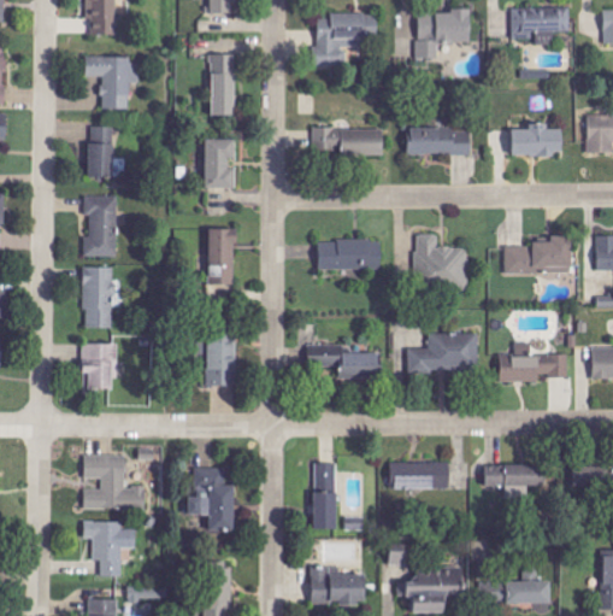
[(84,0),(84,18),(89,18),(89,34),(113,35),(113,0),(84,0)]
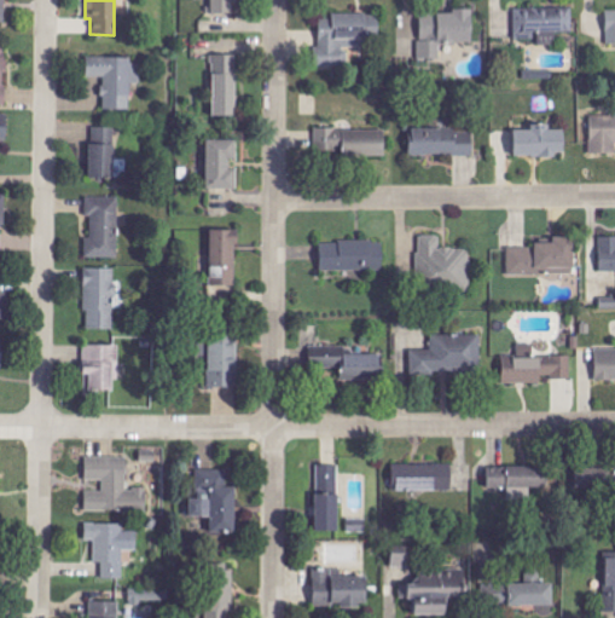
[(208,0),(209,12),(235,12),(233,0),(208,0)]
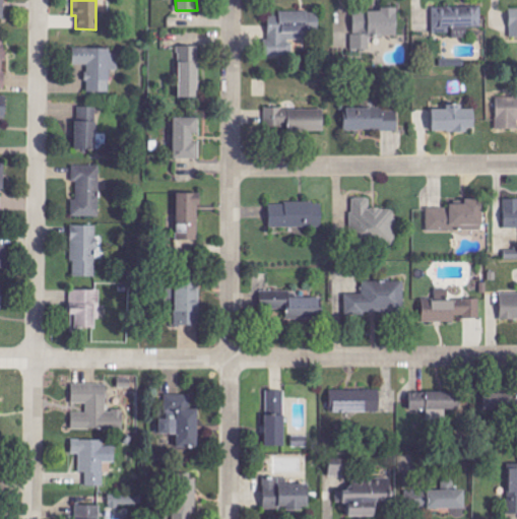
[(431,6),(431,33),(449,33),(449,37),(465,37),(465,26),(479,26),(478,5),(431,6)]
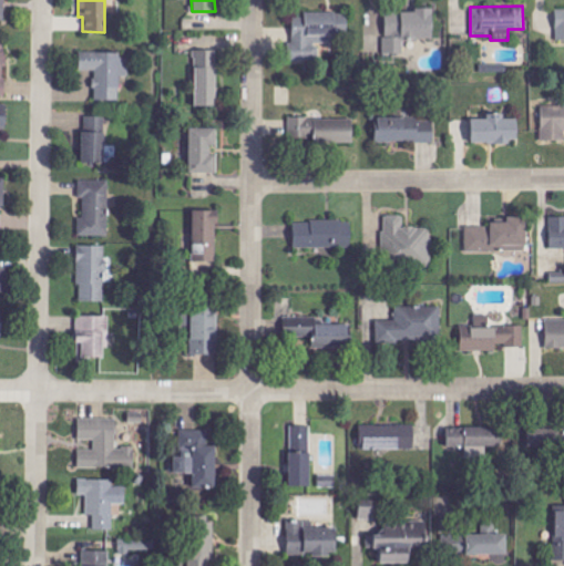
[(382,11),(382,54),(402,54),(402,38),(432,38),(432,8),(414,8),(414,11),(382,11)]
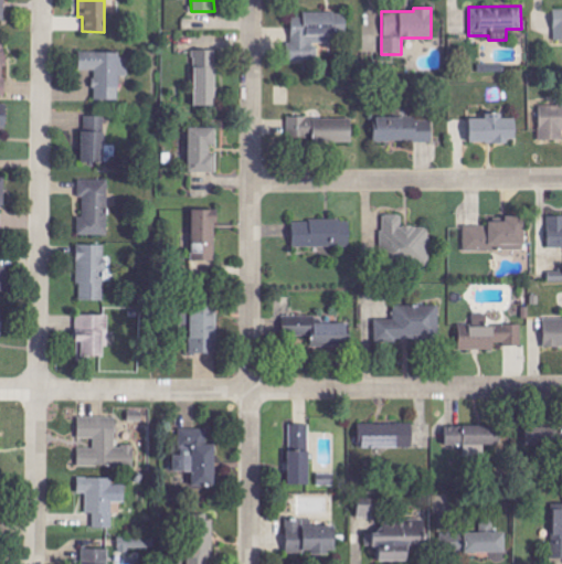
[(285,60),(315,60),(315,41),(346,41),(346,12),(301,11),(301,17),(290,17),(289,41),(285,41),(285,60)]
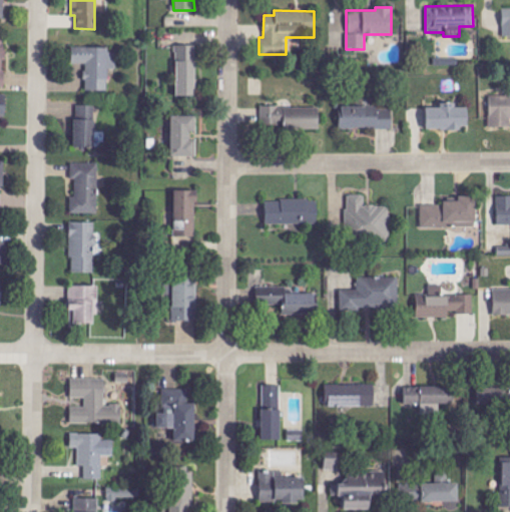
[(174,96),(194,96),(193,45),(174,45),(174,96)]
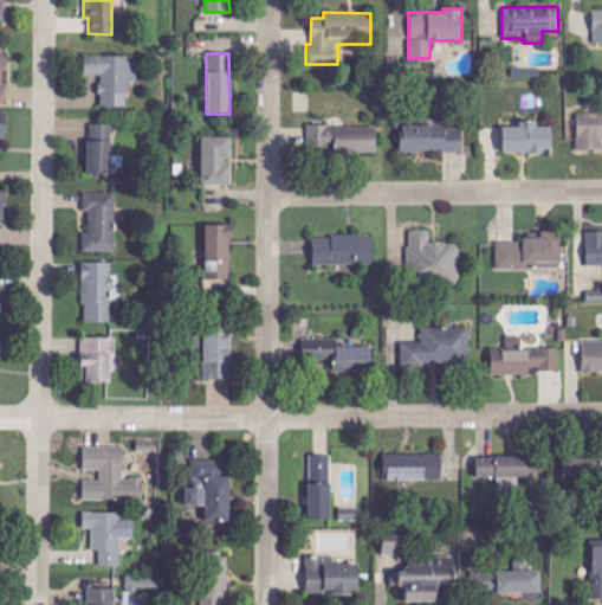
[(83,56),(83,75),(99,75),(98,107),(124,107),(125,82),(135,82),(135,57),(83,56)]
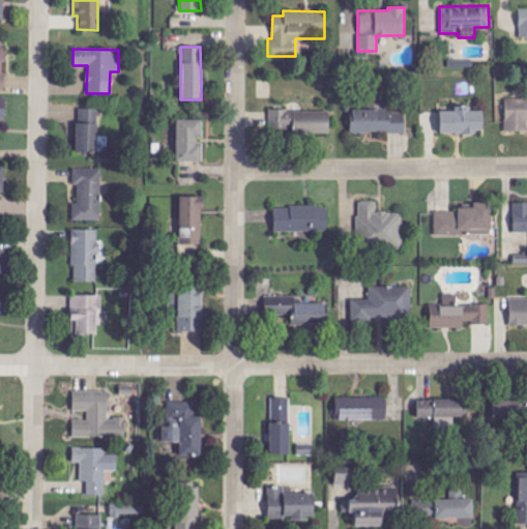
[(446,67),(470,67),(470,59),(446,59),(446,67)]
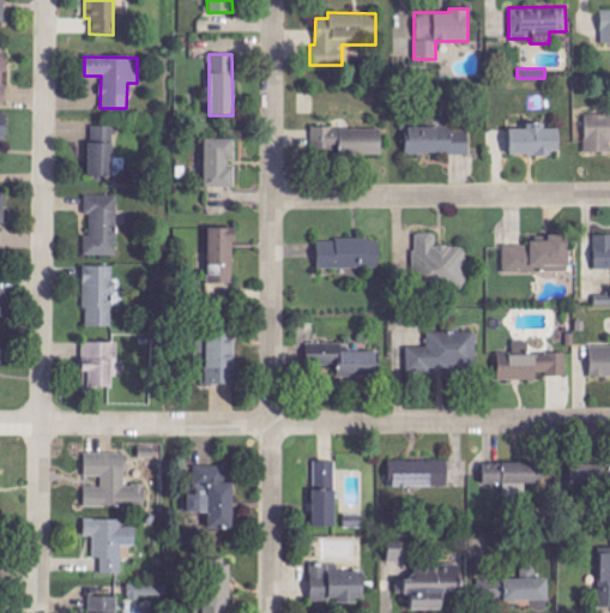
[(584,151),(609,151),(609,140),(609,114),(584,114),(584,151)]
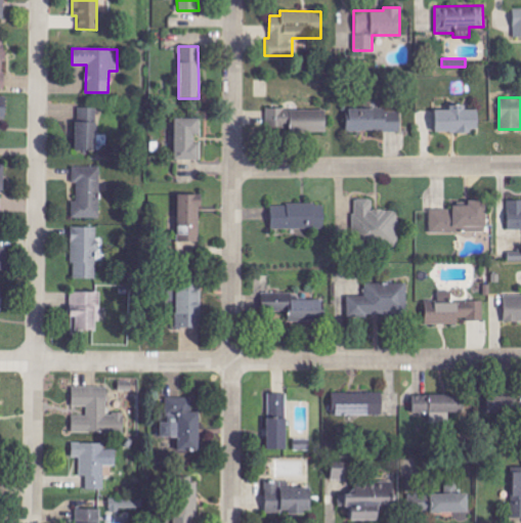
[(434,131),(477,133),(478,110),(465,110),(465,105),(448,104),(448,110),(435,110),(434,131)]
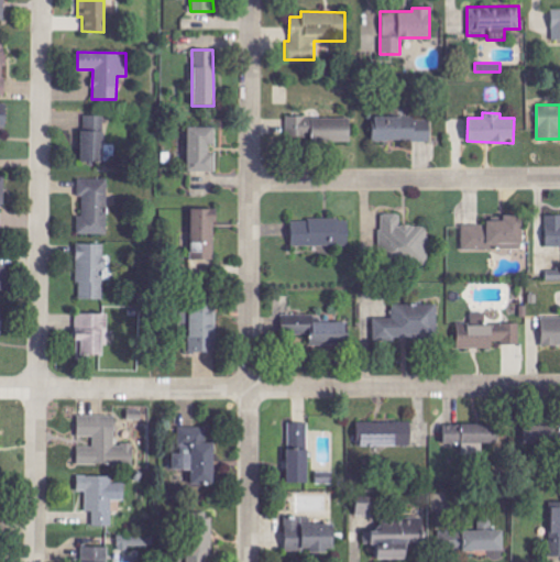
[(79,162),(101,162),(102,116),(80,114),(79,162)]
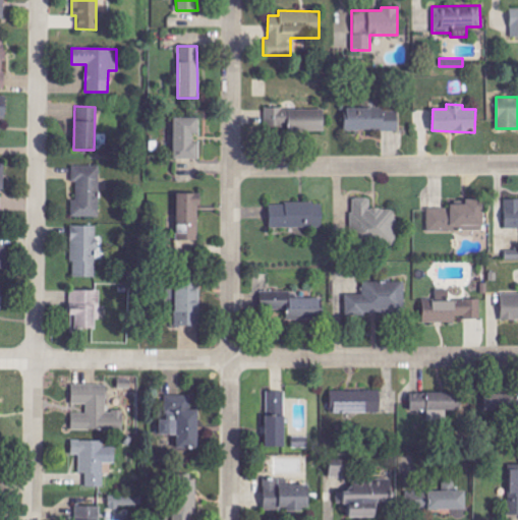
[(323,129),(323,108),(262,109),(262,129),(323,129)]
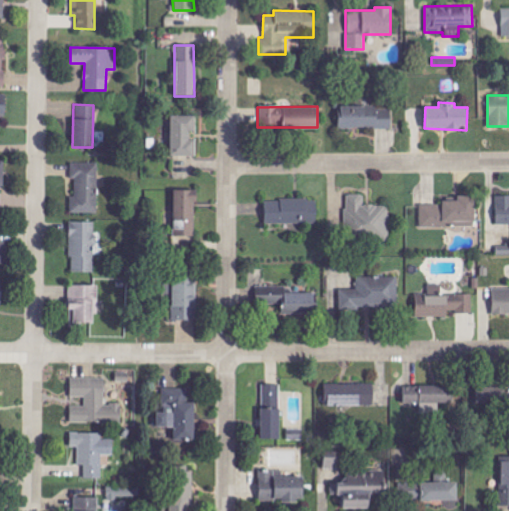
[(338,128),(391,127),(390,106),(338,107),(338,128)]
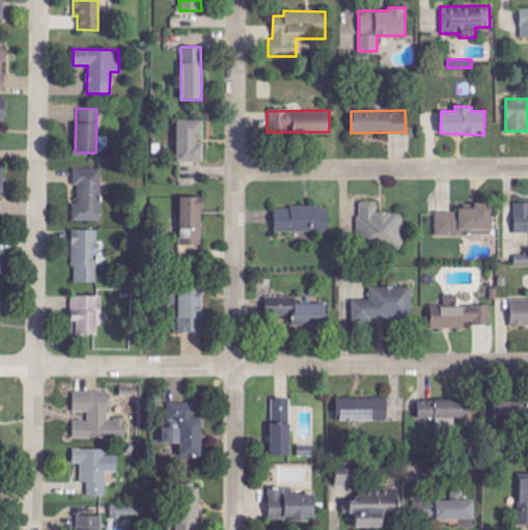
[(175,162),(201,162),(201,144),(196,144),(196,136),(201,136),(201,120),(176,119),(175,162)]
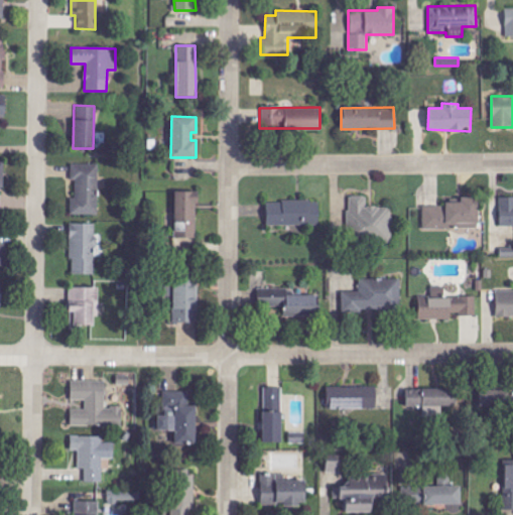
[(96,215),(97,163),(70,163),(69,179),(74,179),(73,197),(70,197),(69,215),(96,215)]
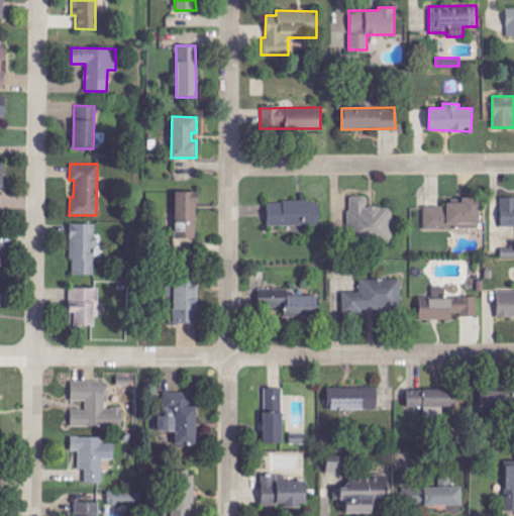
[(197,192),(175,192),(174,238),(196,238),(197,192)]
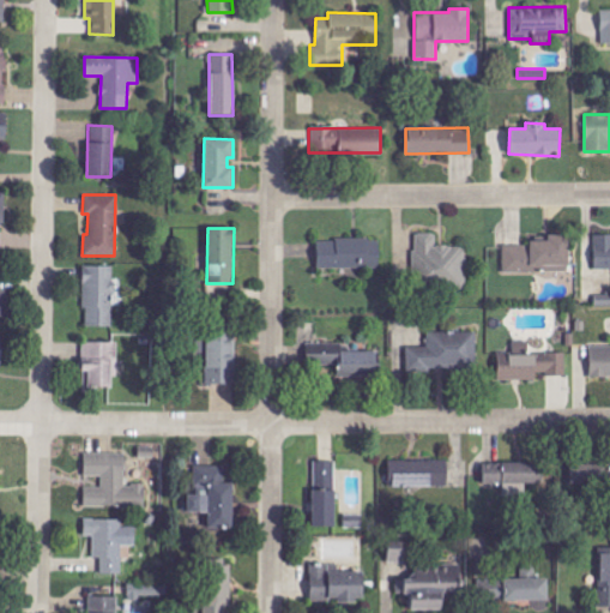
[(463,287),(464,246),(434,245),(434,233),(412,233),(411,287),(463,287)]
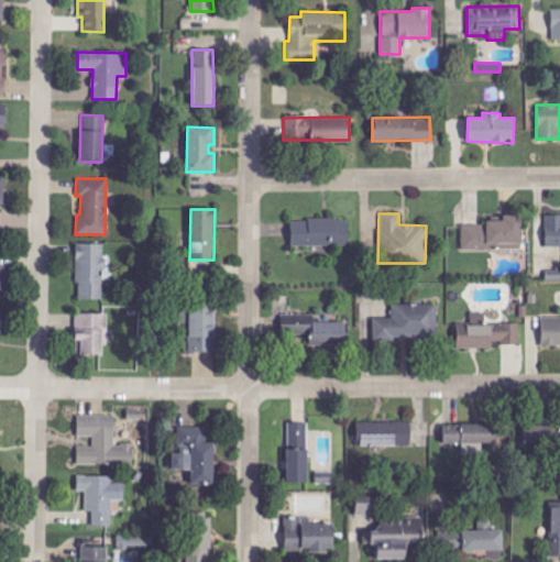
[(559,215),(544,216),(544,246),(559,246),(559,215)]
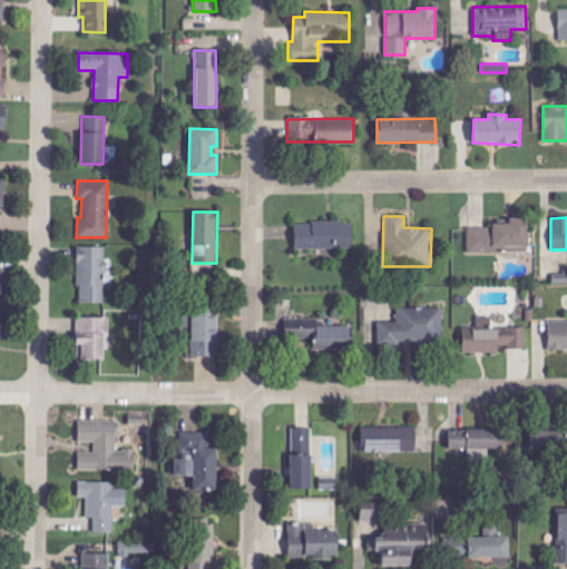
[(466,226),(466,253),(528,252),(527,218),(507,218),(508,225),(466,226)]
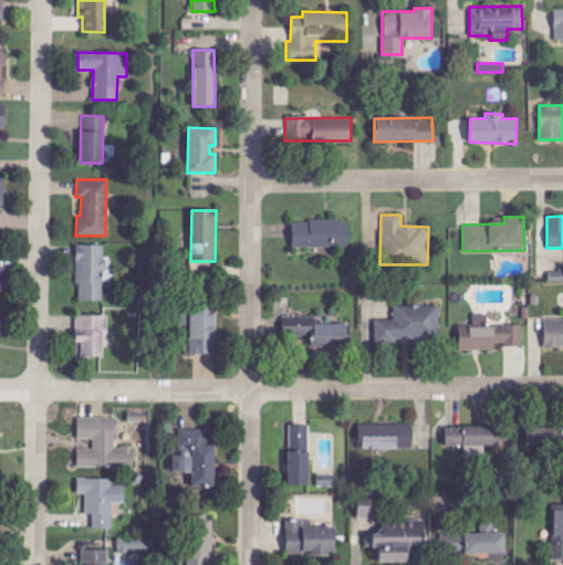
[(292,248),(348,247),(348,220),(291,221),(292,248)]
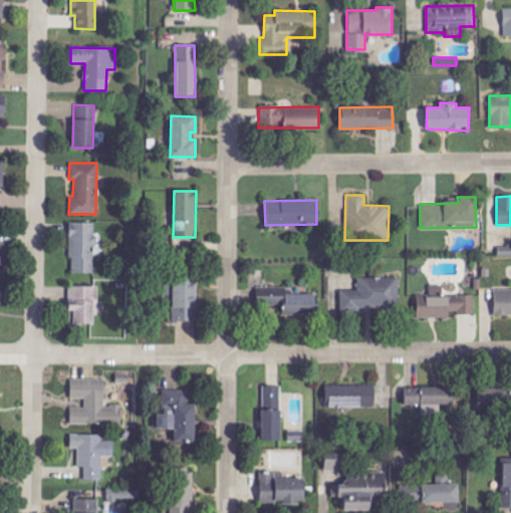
[(68,273),(93,273),(93,223),(69,222),(68,273)]
